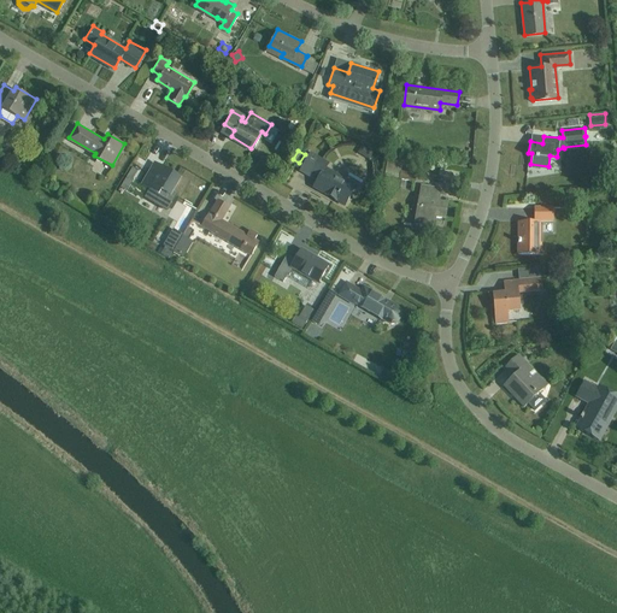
[(350,171),(345,178),(324,166),(327,161),(310,151),(299,169),(317,178),(312,186),(344,204),(351,192),(353,194),(363,178),(350,171)]
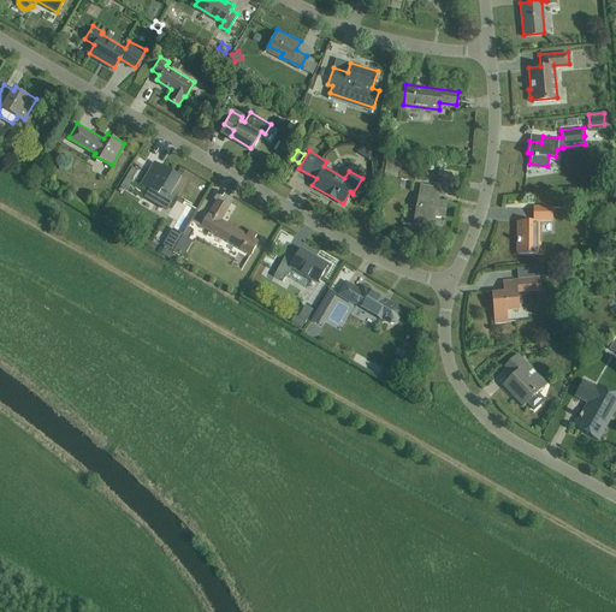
[(386,171),(400,173),(398,178),(415,182),(416,173),(400,170),(400,168),(401,168),(402,159),(388,156),(385,170),(386,170),(386,171)]
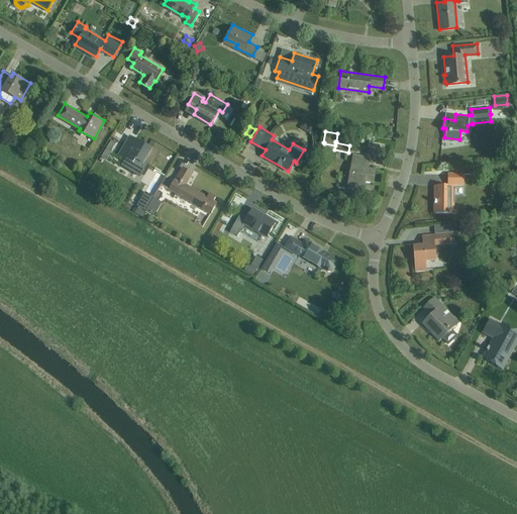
[(150,147),(129,134),(118,152),(132,161),(134,157),(142,162),(150,147)]
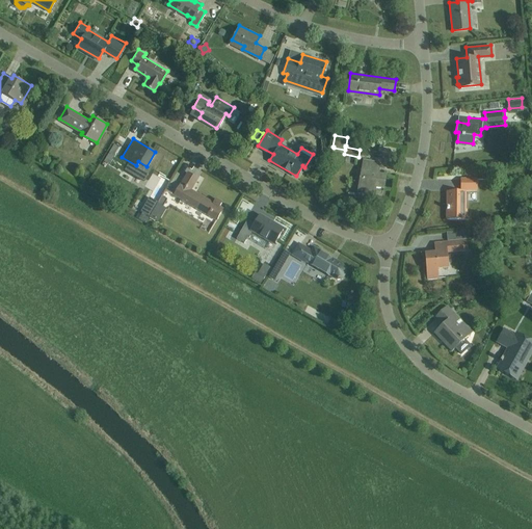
[(358,182),(357,191),(374,194),(375,186),(382,187),(386,174),(377,172),(378,162),(375,162),(376,160),(363,158),(361,169),(363,170),(361,182),(358,182)]
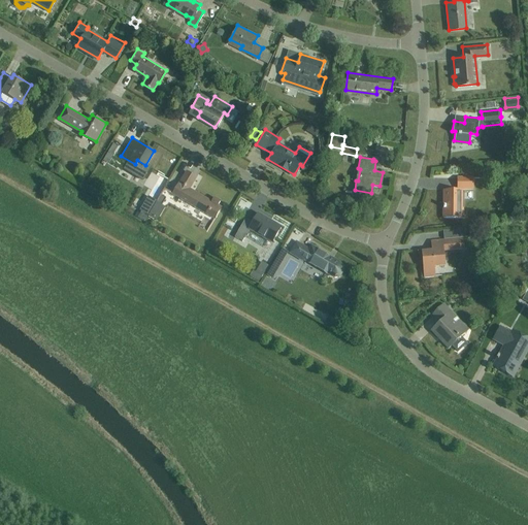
[(488,165),(479,165),(479,176),(488,176),(488,165)]
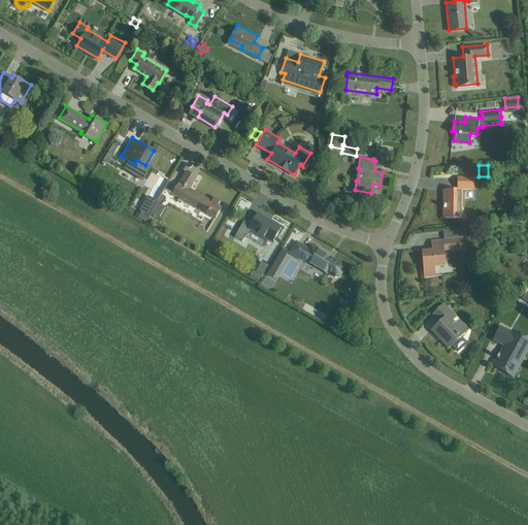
[(215,217),(221,205),(218,203),(220,199),(213,196),(211,200),(189,187),(196,175),(186,169),(179,181),(172,192),(215,217)]
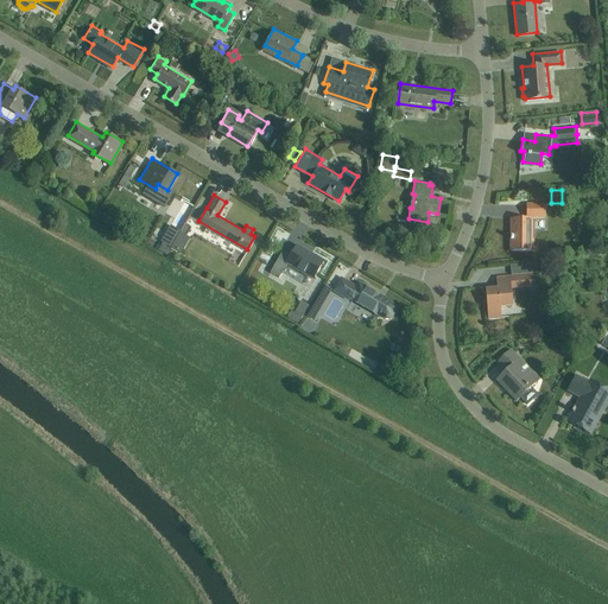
[(544,215),(544,202),(526,202),(526,215),(527,215),(527,217),(511,217),(511,248),(531,248),(531,217),(530,217),(530,215),(544,215)]
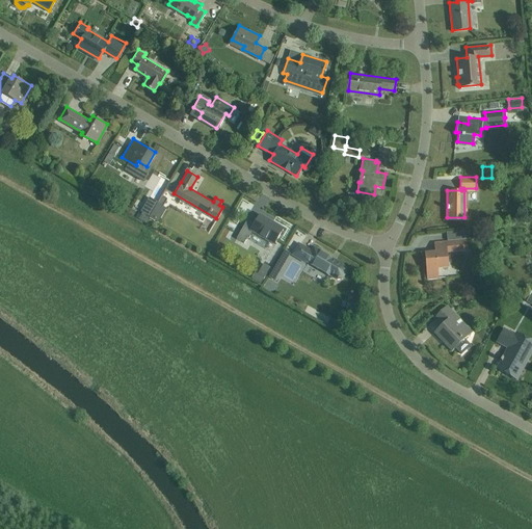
[(166,196),(161,193),(157,201),(157,202),(162,205),(166,196)]
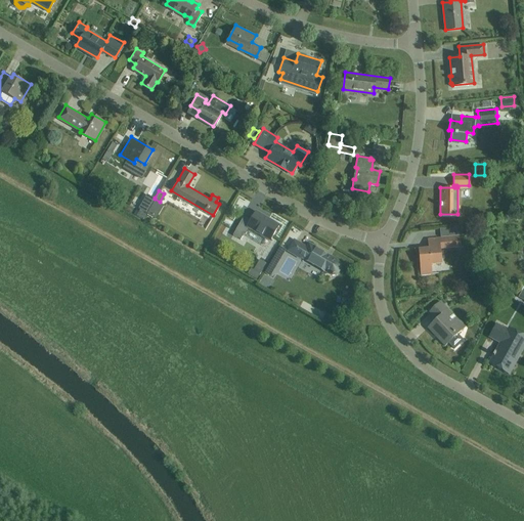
[(137,212),(136,214),(143,218),(144,215),(146,213),(155,199),(155,198),(146,192),(138,207),(140,208),(137,212)]
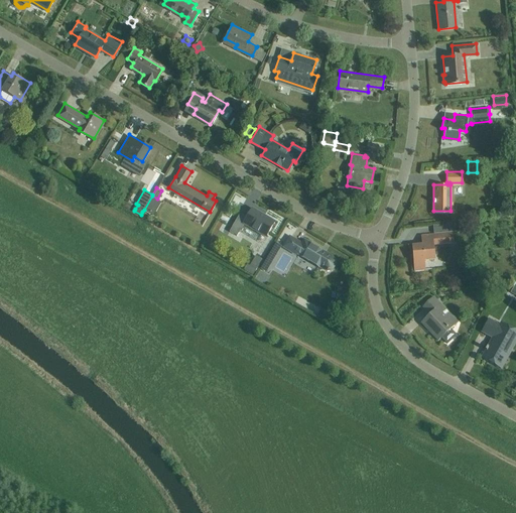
[(232,225),(229,230),(237,234),(240,229),(241,230),(245,223),(258,231),(265,235),(274,220),(252,207),(247,216),(240,212),(232,225)]
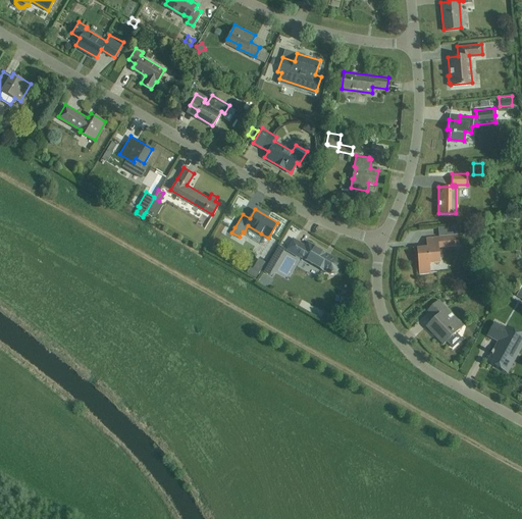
[(463,224),(438,226),(439,234),(468,231),(467,225),(467,224),(463,224)]
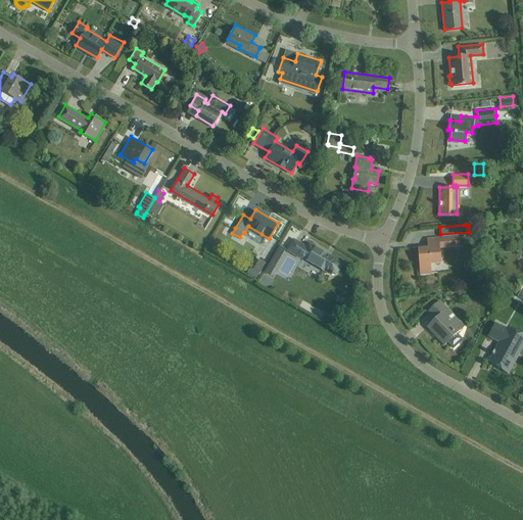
[(460,234),(443,236),(443,245),(460,243),(460,234)]
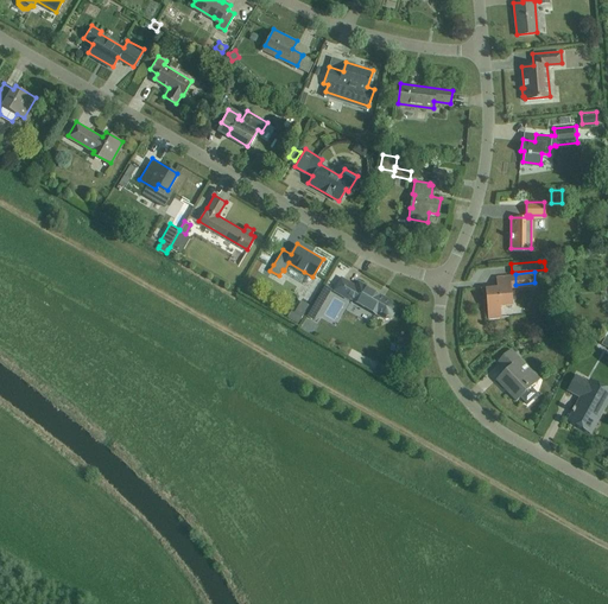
[(496,286),(485,287),(487,317),(500,316),(499,305),(511,304),(510,285),(508,274),(496,275),(496,286)]
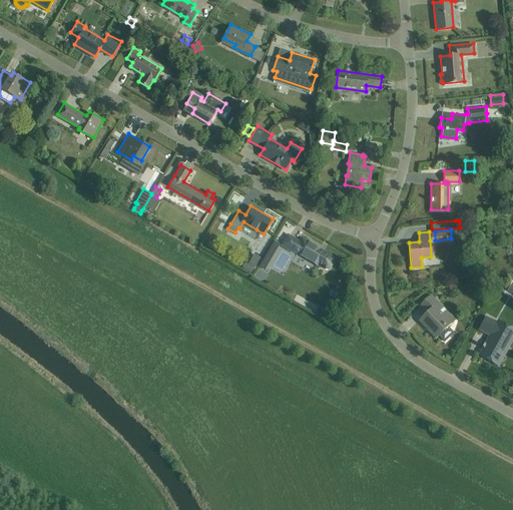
[(288,232),(281,243),(283,244),(292,249),(295,251),(296,250),(309,258),(321,265),(323,266),(329,266),(331,263),(333,258),(331,253),(327,251),(325,251),(308,241),(307,238),(304,237),(302,237),(301,237),(300,239),(288,232)]
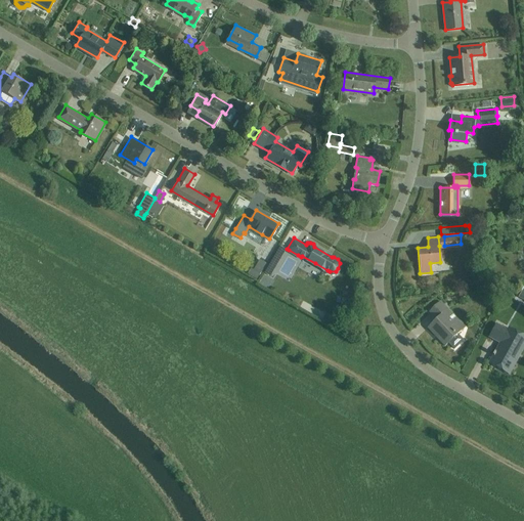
[(256,264),(263,267),(266,261),(259,258),(256,264)]
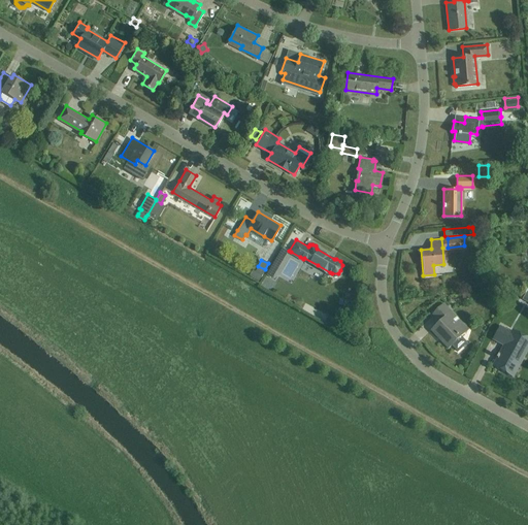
[(439,320),(430,328),(448,347),(451,342),(458,350),(466,341),(460,334),(467,328),(442,302),(432,312),(439,320)]
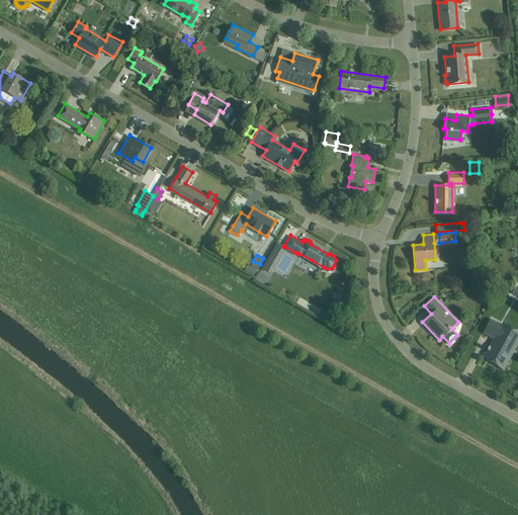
[(508,353),(517,335),(517,331),(503,323),(501,325),(491,319),(484,331),(495,337),(484,357),(503,367),(510,354),(508,353)]
